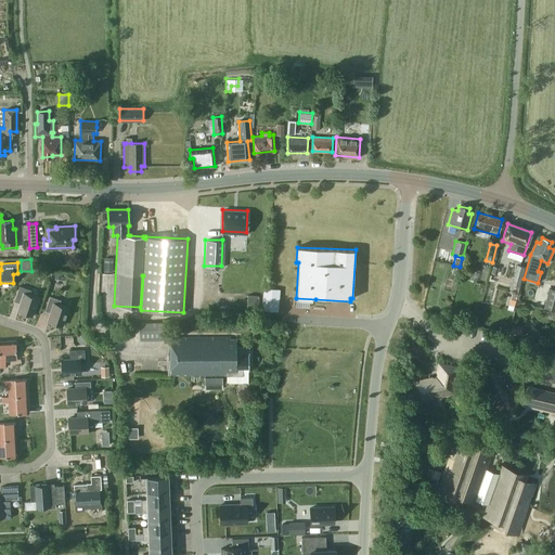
[(113,262),(104,262),(104,271),(113,271),(113,262)]
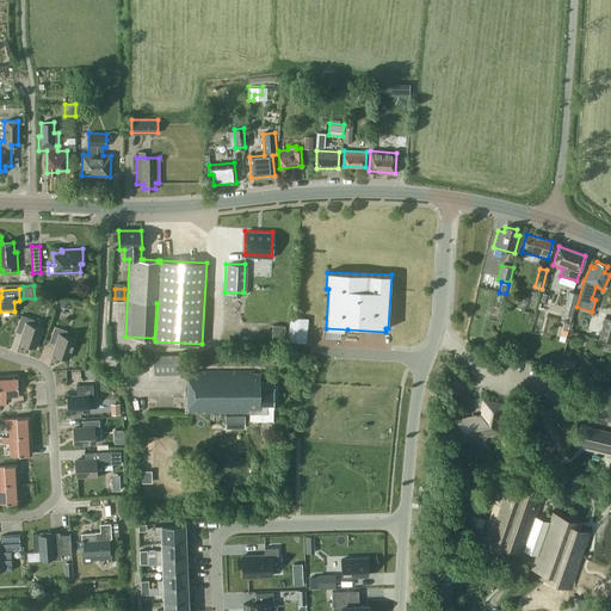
[(563,313),(572,315),(578,294),(569,291),(563,313)]
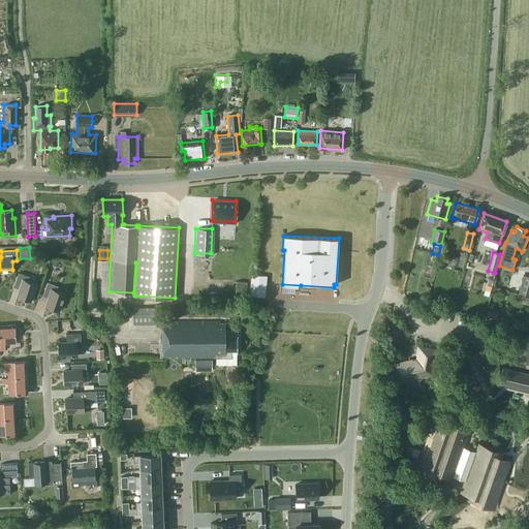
[(30,301),(36,283),(28,281),(29,276),(19,273),(13,286),(20,289),(18,296),(30,301)]
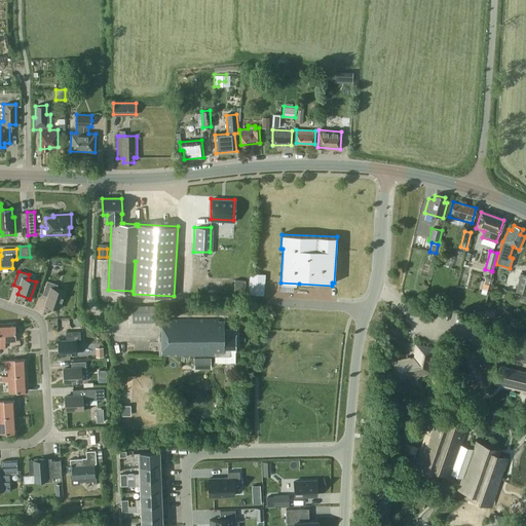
[(248,294),(263,295),(265,282),(265,274),(250,272),(248,294)]
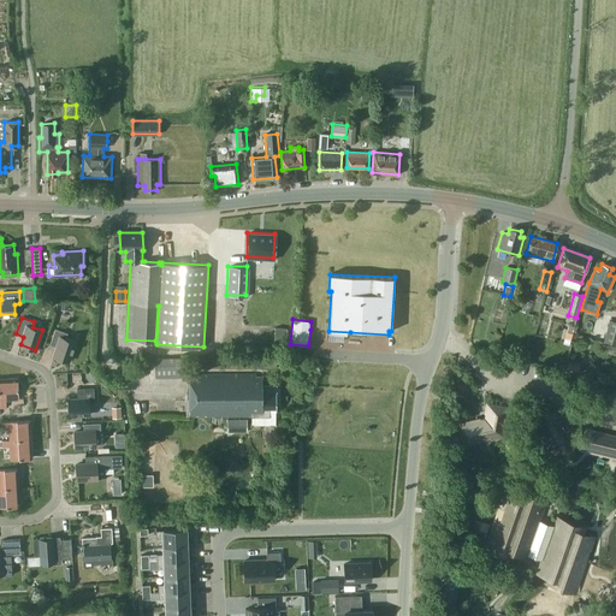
[(604,342),(615,344),(615,321),(609,320),(604,342)]
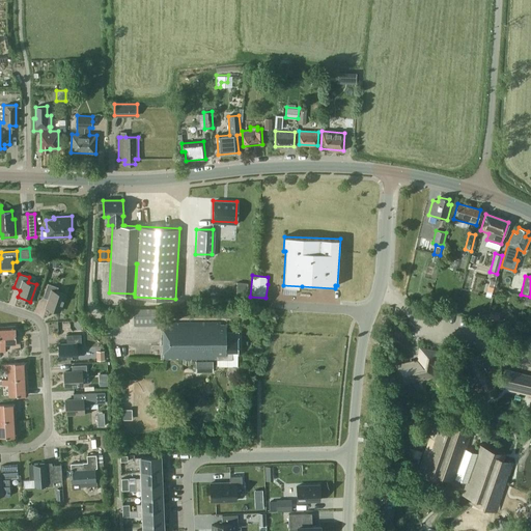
[(490,280),(485,296),(491,298),(495,282),(490,280)]
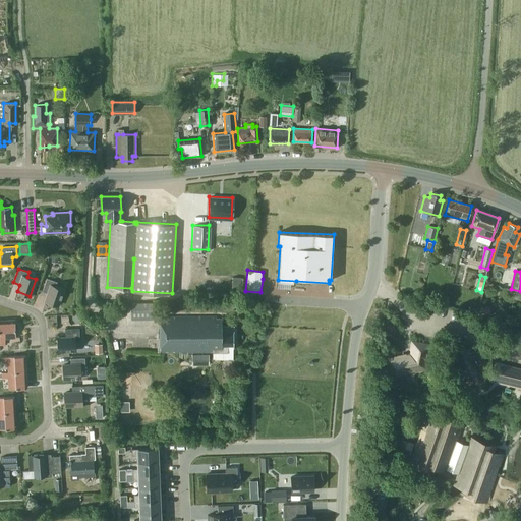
[(232,277),(232,290),(242,291),(242,278),(232,277)]
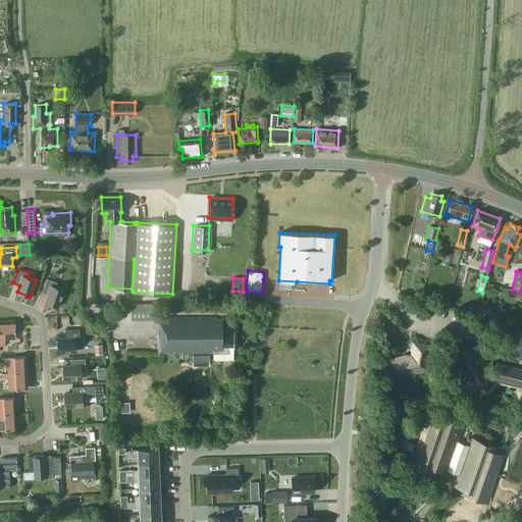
[(58,306),(63,290),(55,286),(57,282),(47,278),(42,292),(48,294),(45,302),(58,306)]
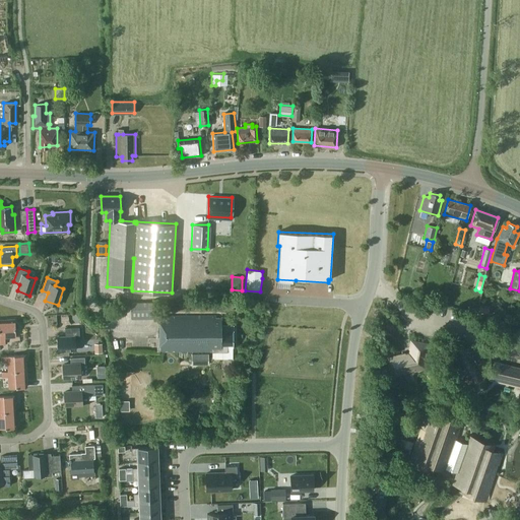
[(155,315),(155,302),(131,303),(131,315),(155,315)]
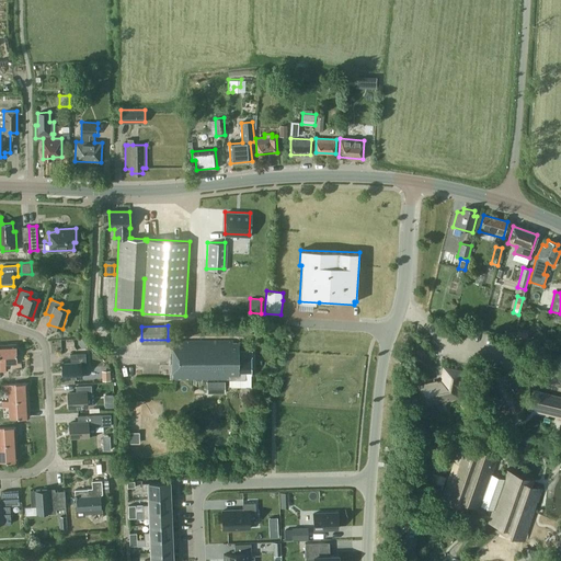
[(518,330),(516,338),(525,340),(527,333),(518,330)]
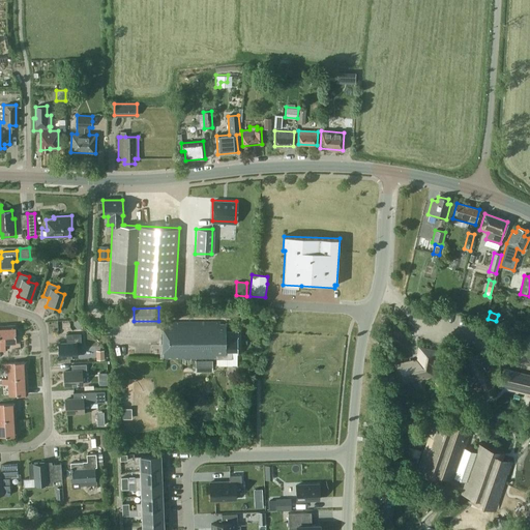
[(232,351),(238,351),(237,331),(226,331),(226,323),(219,324),(219,322),(163,322),(163,358),(232,358),(232,351)]
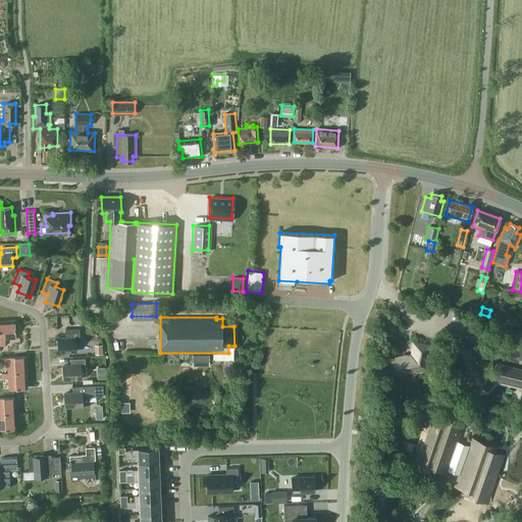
[(15,319),(0,320),(0,345),(5,345),(5,337),(16,337),(15,319)]
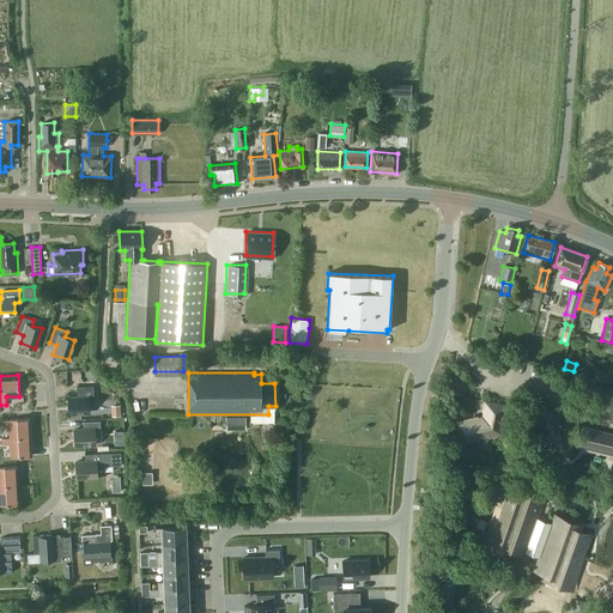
[(93,401),(93,389),(93,386),(77,387),(77,389),(77,398),(67,398),(68,413),(89,412),(89,402),(93,401)]
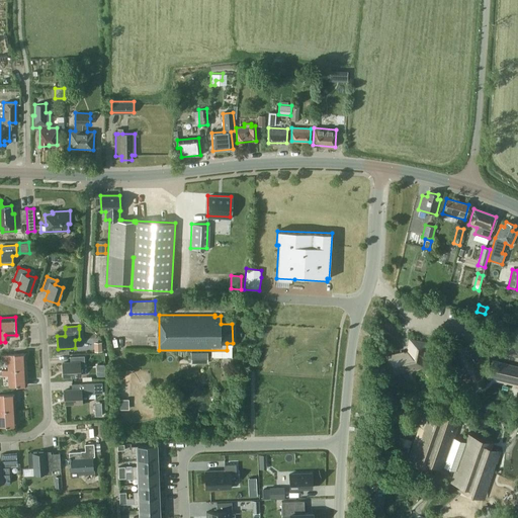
[(395,366),(396,371),(419,366),(418,365),(421,364),(422,360),(423,360),(426,343),(410,340),(408,352),(386,357),(390,370),(391,370),(390,367),(395,366)]
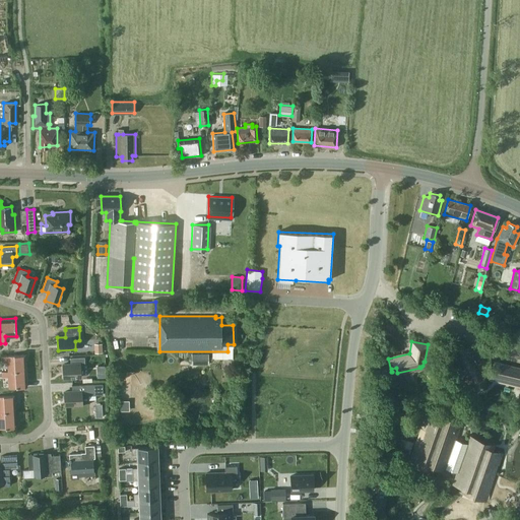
[(93,344),(94,352),(103,351),(103,343),(93,344)]
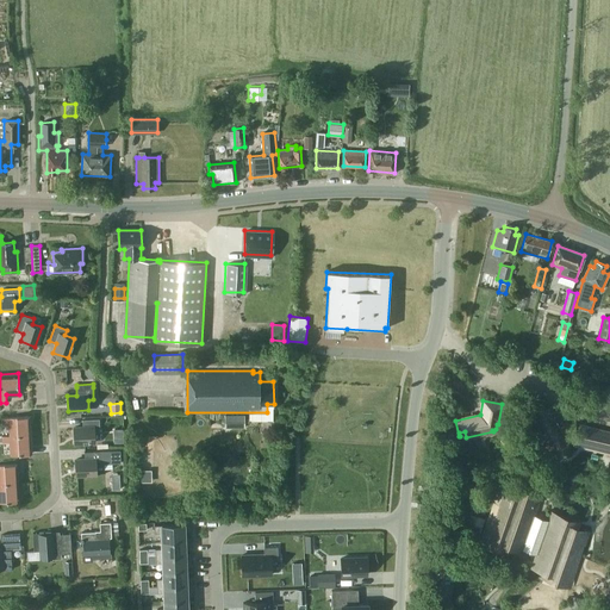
[(244,414),(224,414),(224,427),(244,427),(244,414)]
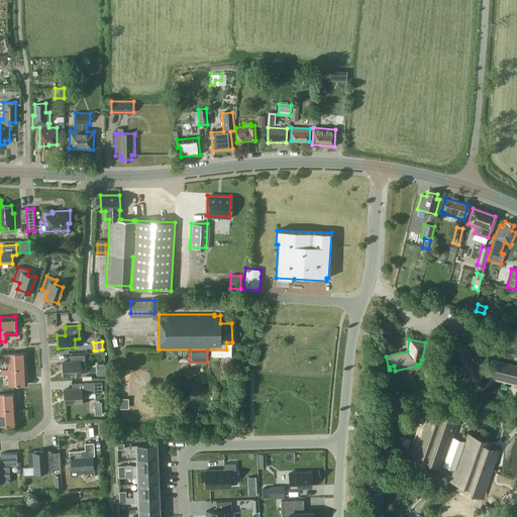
[(8,369),(25,368),(24,352),(1,354),(1,359),(7,358),(8,369)]
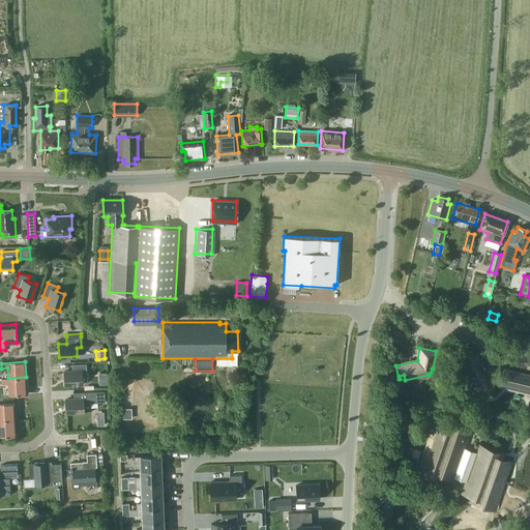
[(82,375),(86,375),(86,363),(71,364),(71,371),(63,372),(64,385),(82,384),(82,375)]
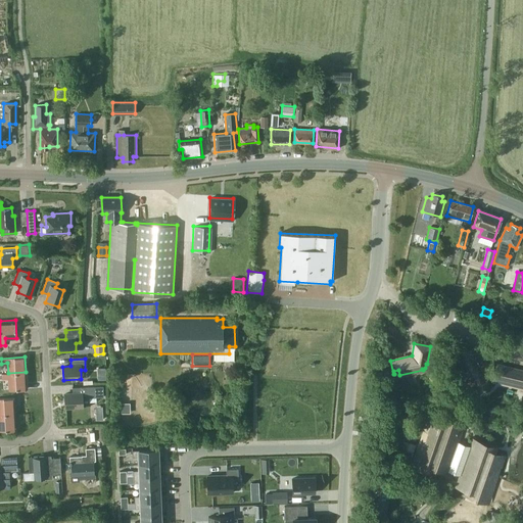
[(522,370),(496,364),(492,380),(522,386),(522,370)]
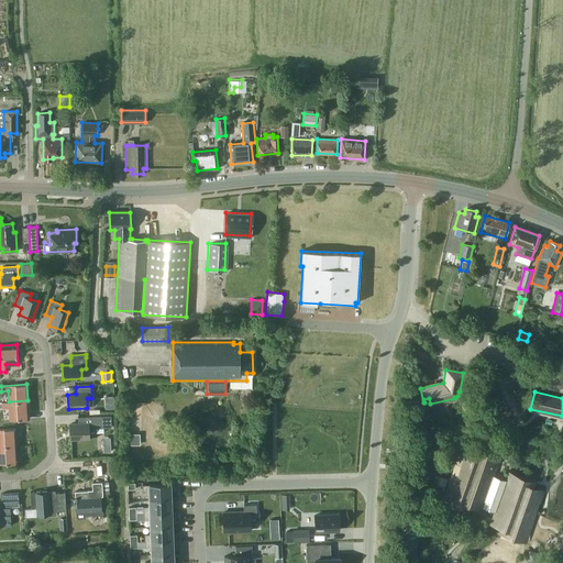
[(28,400),(9,401),(2,403),(2,408),(9,408),(10,420),(29,418),(28,400)]
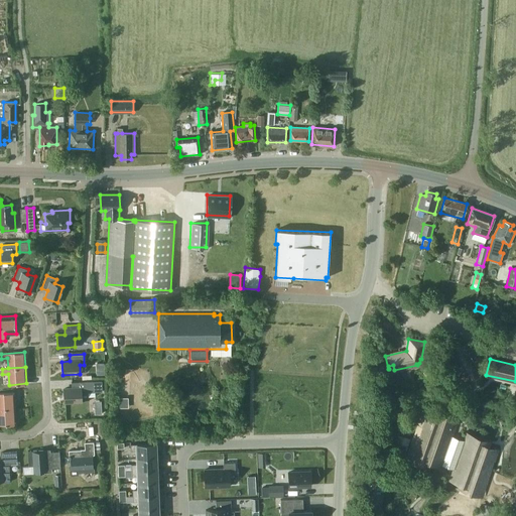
[(81,392),(102,391),(101,380),(71,382),(72,388),(63,389),(65,402),(82,401),(81,392)]
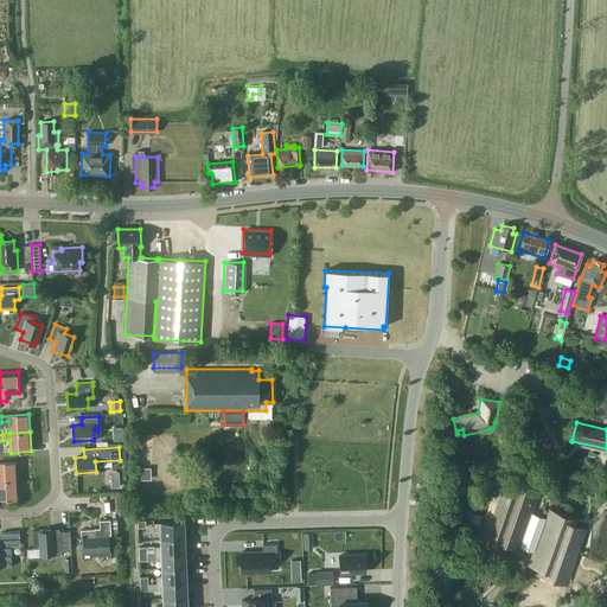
[(0,480),(18,479),(17,461),(0,462),(0,480)]
